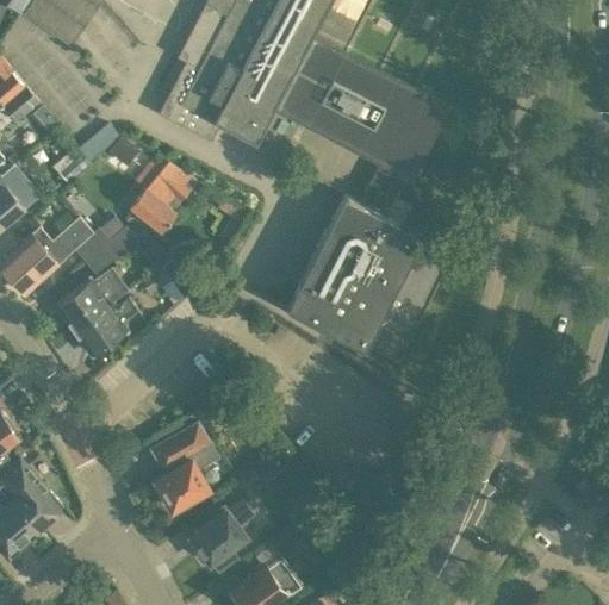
[(0,0),(0,1),(19,14),(29,0),(0,0)]
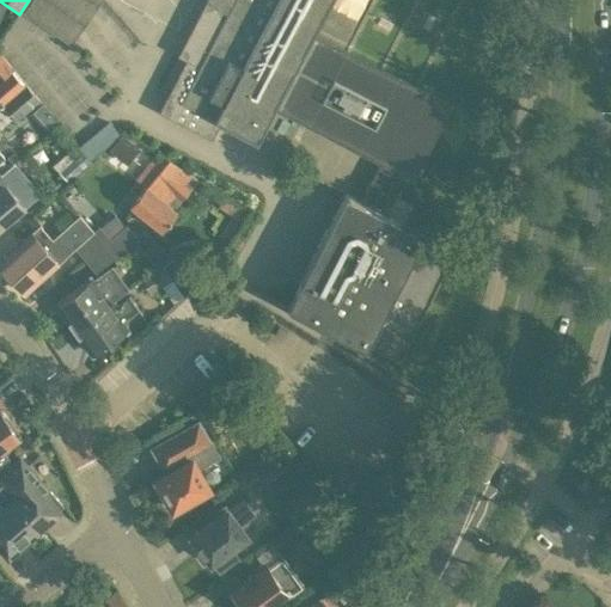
[(208,0),(206,6),(214,10),(159,116),(207,141),(207,139),(200,135),(208,120),(225,129),(256,145),(274,111),(380,166),(360,206),(385,219),(405,179),(411,183),(451,106),(306,32),(322,0),(208,0)]
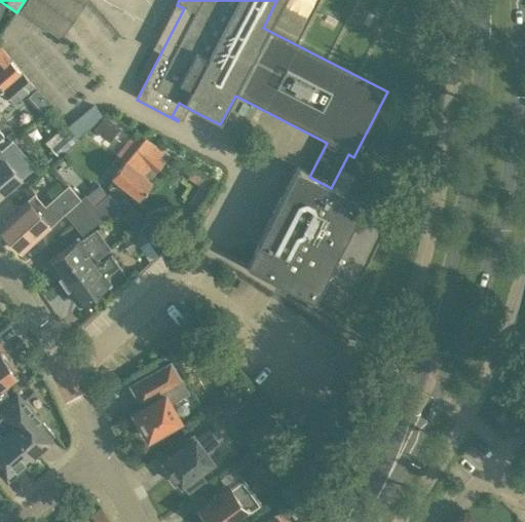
[(0,90),(2,94),(3,94),(23,77),(12,66),(0,75),(0,90)]
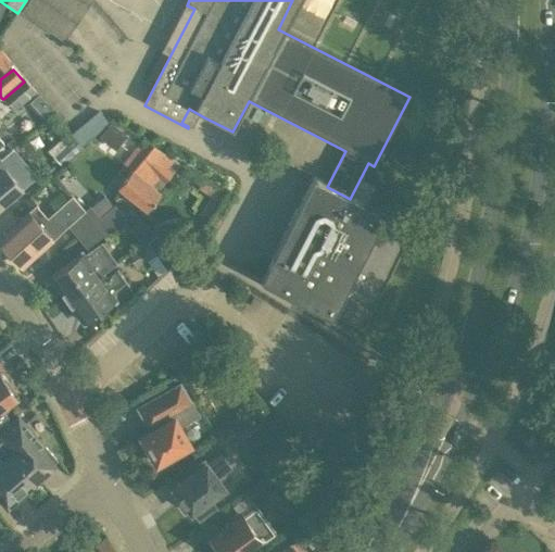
[(16,113),(36,97),(24,82),(3,99),(16,113)]
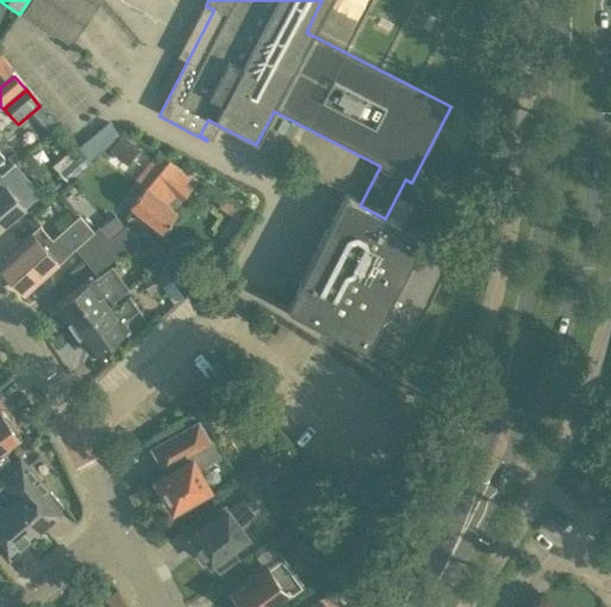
[(123,167),(136,148),(122,139),(109,157),(123,167)]
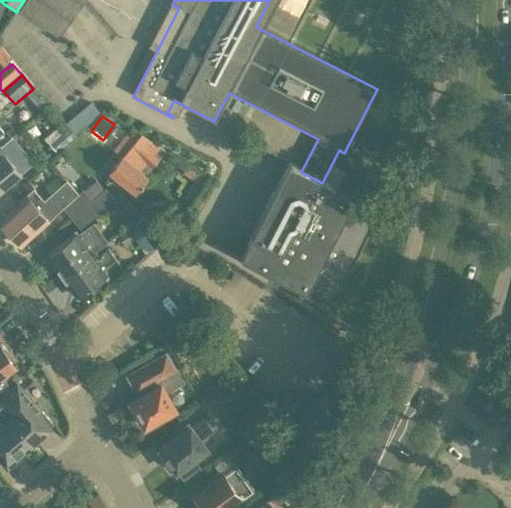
[(66,128),(67,129),(75,138),(83,131),(75,121),(66,128)]
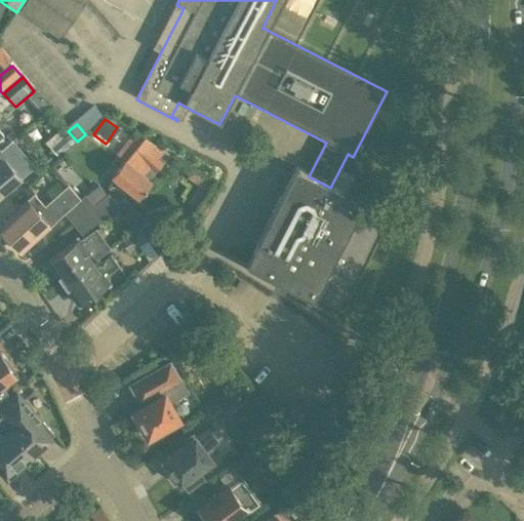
[(57,158),(77,142),(69,132),(66,135),(50,149),(57,158)]
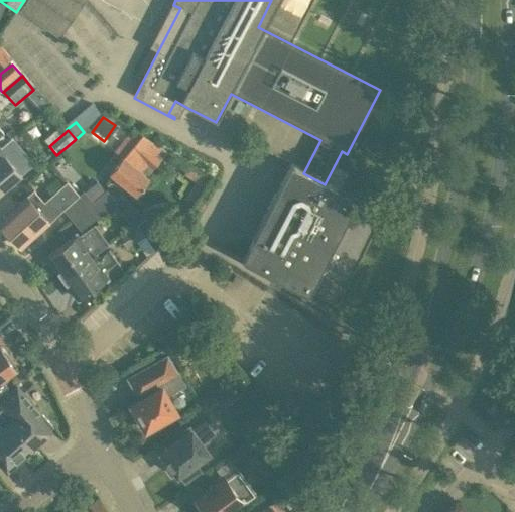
[(20,161),(15,165),(2,150),(16,137),(12,132),(0,142),(0,196),(28,171),(20,161)]
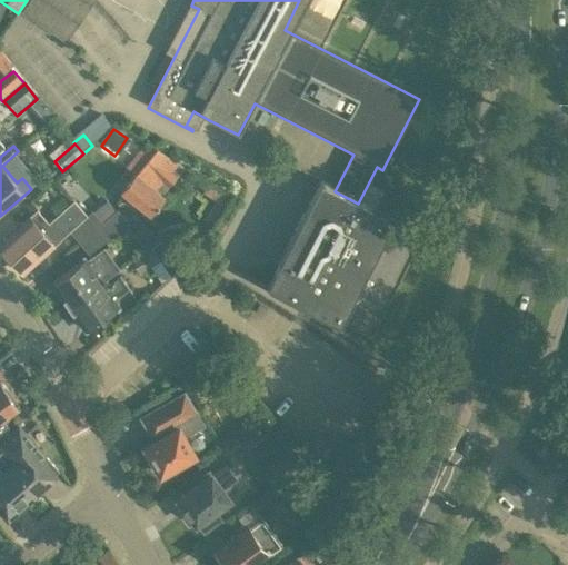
[(136,158),(126,170),(135,177),(155,154),(156,152),(146,146),(136,158)]
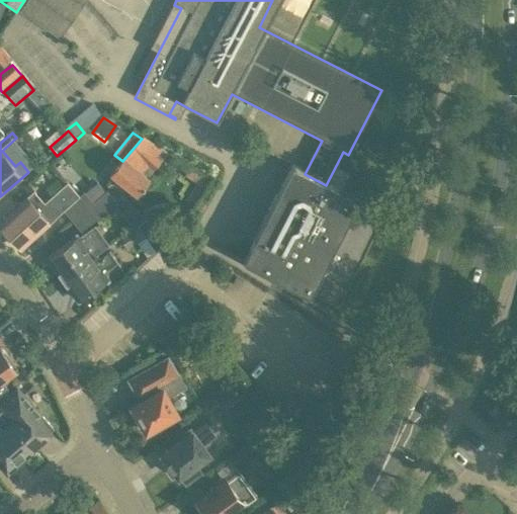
[(122,161),(109,177),(137,199),(151,182),(143,175),(146,172),(160,154),(141,140),(122,161)]
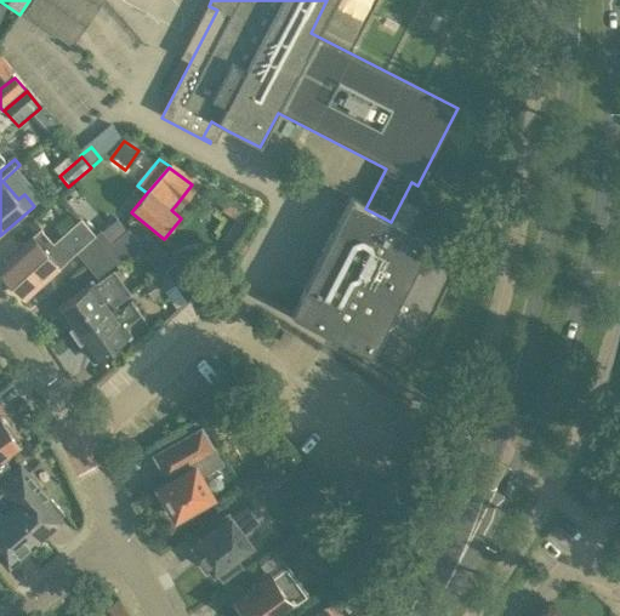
[(359,206),(339,228),(337,227),(291,315),(404,375),(464,260),(391,222),(365,209),(359,206)]
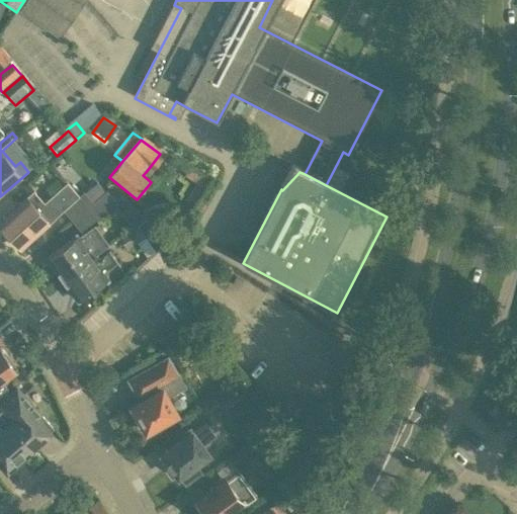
[(79,199),(67,185),(45,206),(33,194),(26,201),(25,200),(0,223),(0,228),(21,252),(79,199)]
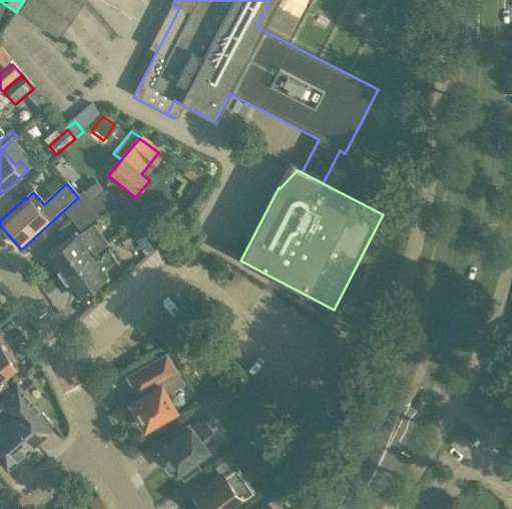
[(115,202),(105,190),(86,205),(97,217),(115,202)]
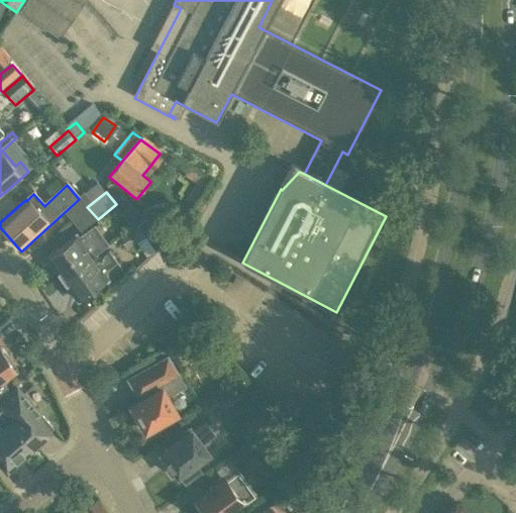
[(167,240),(146,220),(119,239),(126,250),(145,238),(156,252),(167,240)]
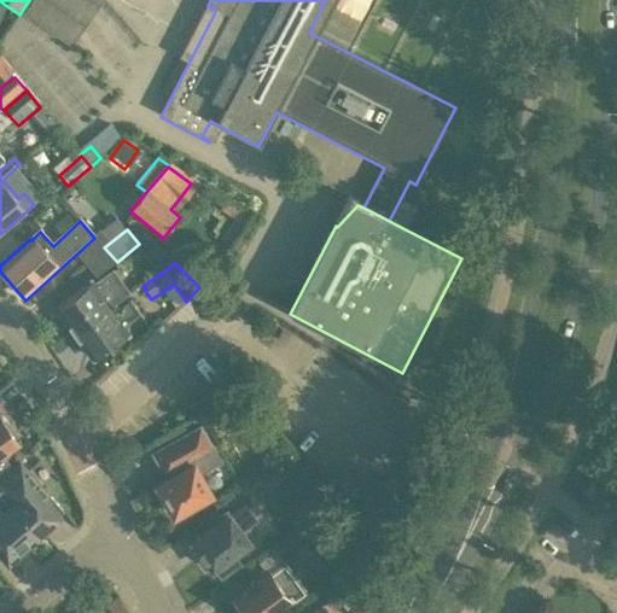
[(92,289),(89,286),(56,310),(75,337),(109,311),(131,296),(114,272),(92,289)]
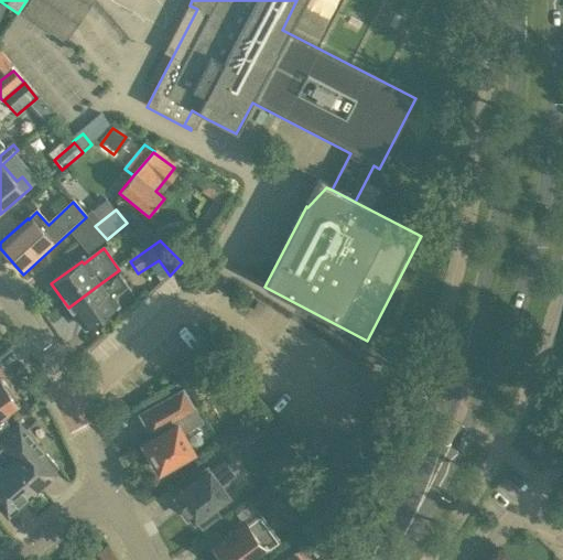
[(103,289),(99,284),(68,308),(85,331),(116,309),(111,301),(127,290),(118,278),(103,289)]
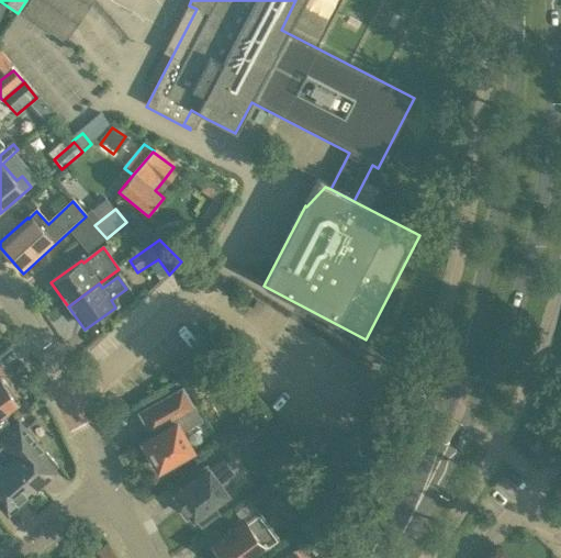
[(0,419),(17,406),(0,382),(0,419)]
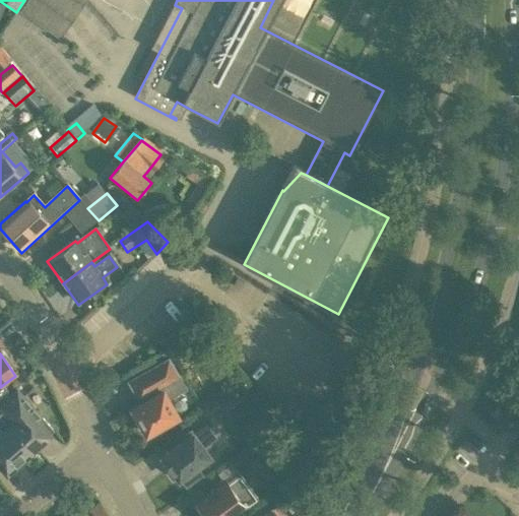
[(145,437),(177,418),(168,402),(185,392),(168,363),(128,385),(140,406),(131,411),(145,437)]
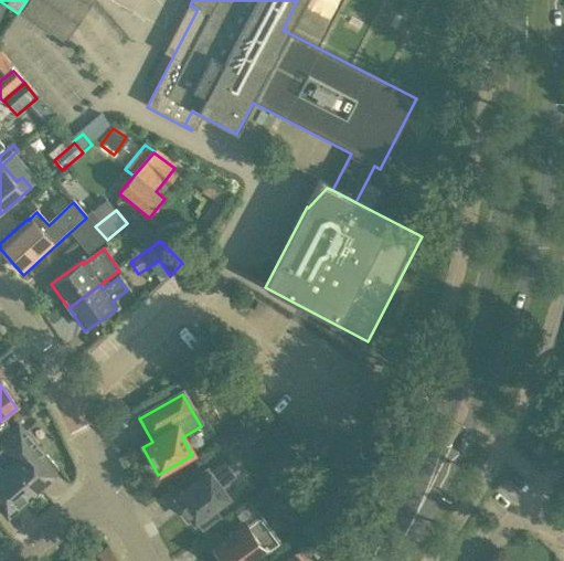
[(262,437),(252,424),(236,436),(246,448),(262,437)]
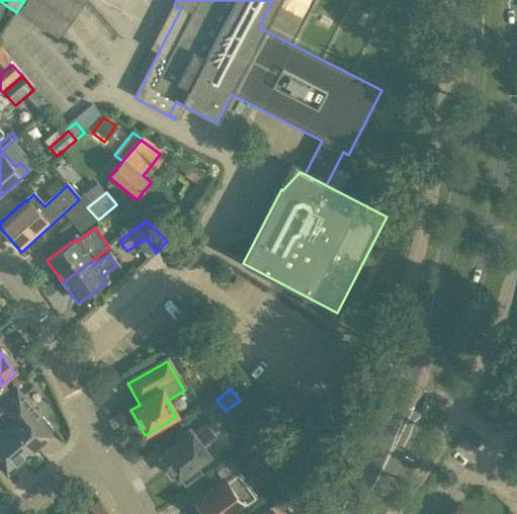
[(54,432),(16,391),(0,405),(0,418),(8,427),(11,424),(33,450),(54,432)]
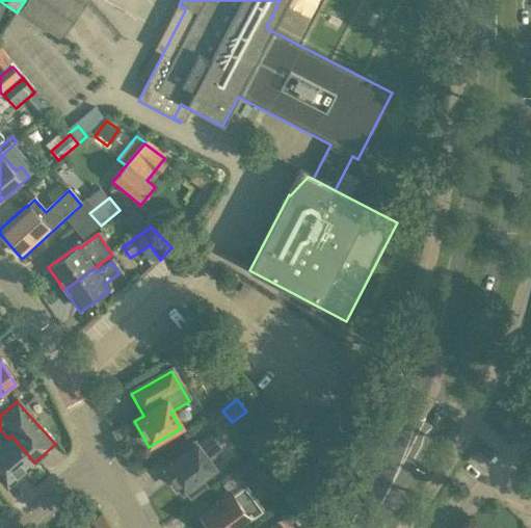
[(11,436),(8,439),(1,445),(0,443),(0,477),(7,486),(34,463),(11,436)]
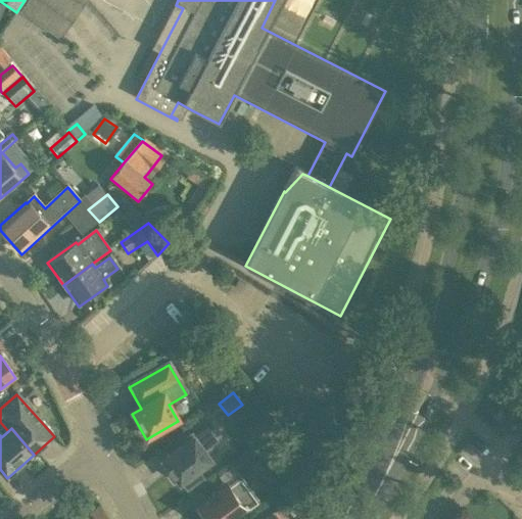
[(210,463),(203,454),(215,444),(220,440),(214,431),(207,435),(205,432),(194,440),(192,437),(180,446),(182,450),(163,463),(180,485),(181,484),(187,492),(202,481),(196,473),(210,463)]
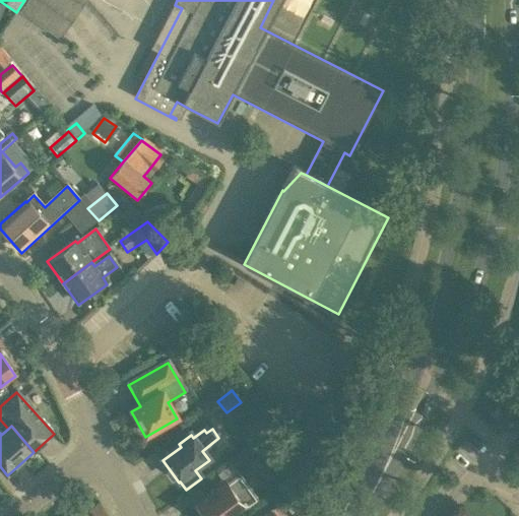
[(292,456),(280,465),(295,481),(306,473),(292,456)]
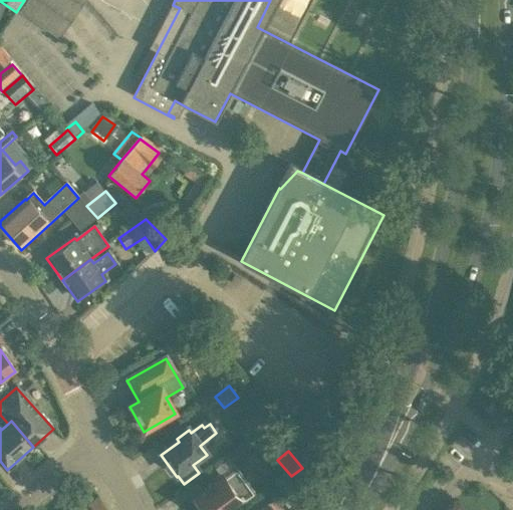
[(241,506),(253,497),(228,463),(216,471),(221,477),(208,487),(210,490),(194,502),(199,509),(231,509),(240,503),(241,506)]
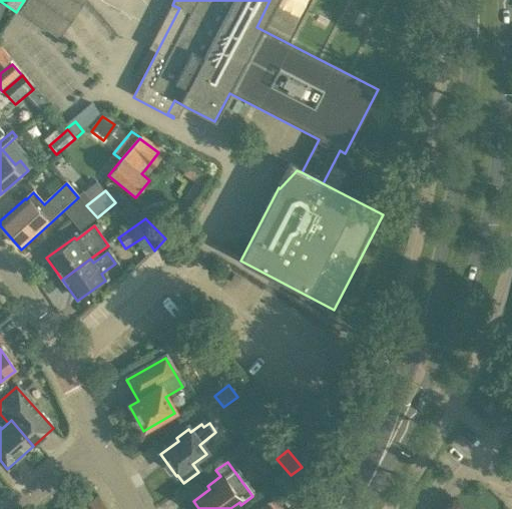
[(291,475),(286,480),(298,496),(315,484),(302,467),(291,475)]
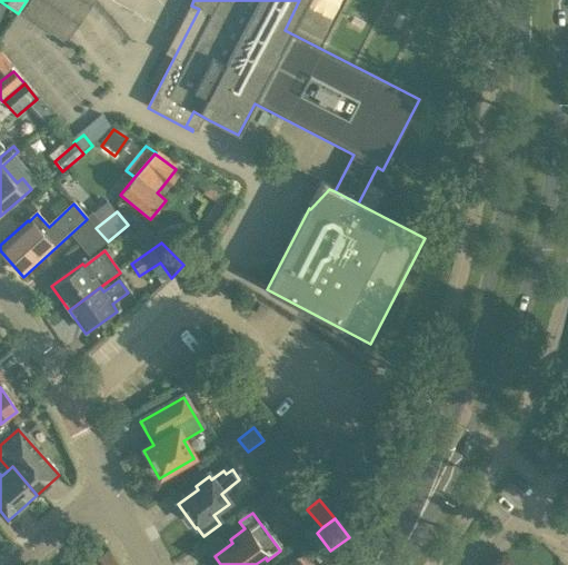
[(117,564),(110,555),(99,563),(100,564),(117,564)]
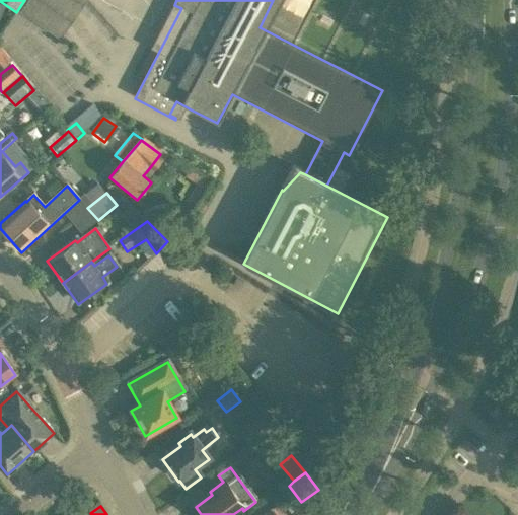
[(286,514),(279,506),(272,512),(271,511),(267,514),(286,514)]
